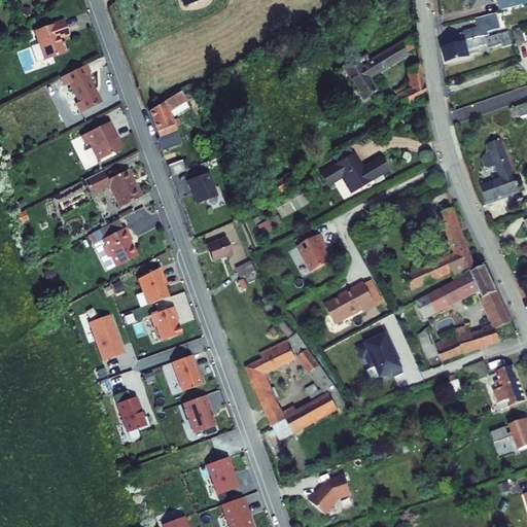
[(497,0),(499,8),(517,4),(515,0),(497,0)]
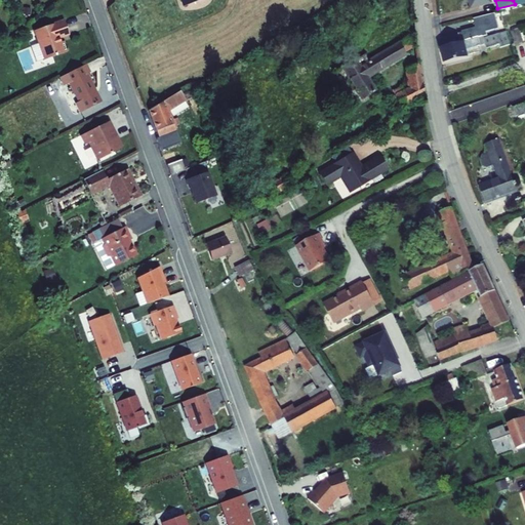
[(485,24),(443,35),(445,45),(483,35),(484,33),(488,32),(486,30),(512,24),(510,16),(503,17),(501,9),(482,14),(485,24)]
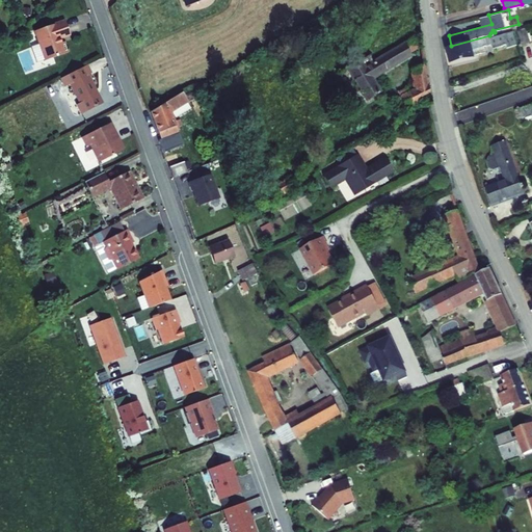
[(76,31),(70,17),(41,30),(46,43),(53,58),(76,49),(71,38),(68,40),(65,35),(76,31)]
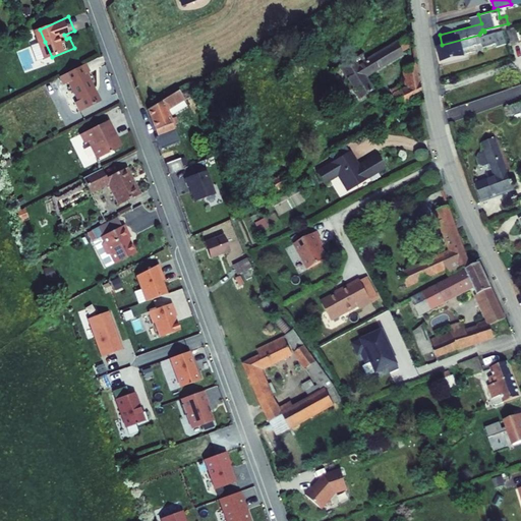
[(517,23),(509,25),(512,40),(520,38),(517,23)]
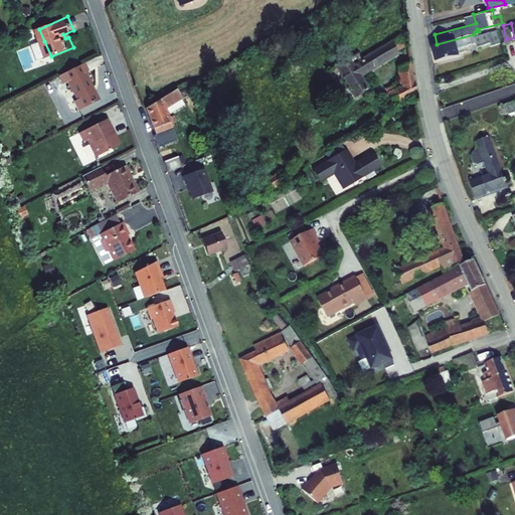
[(496,27),(479,31),(475,32),(474,34),(437,44),(435,44),(439,61),(461,55),(460,52),(459,47),(470,45),(476,43),(477,46),(490,43),(490,46),(500,43),(496,27)]
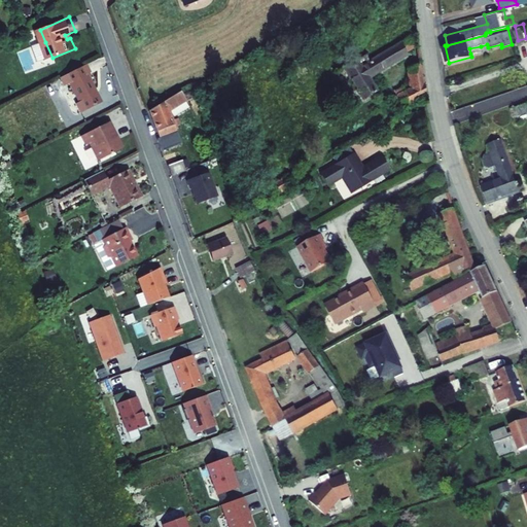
[(410,35),(361,64),(360,65),(366,76),(363,78),(371,92),(376,89),(370,75),(416,45),(410,35)]
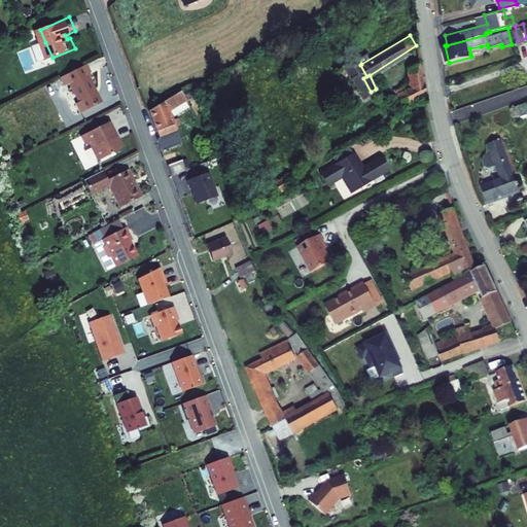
[(45,42),(38,46),(44,61),(53,58),(45,42)]
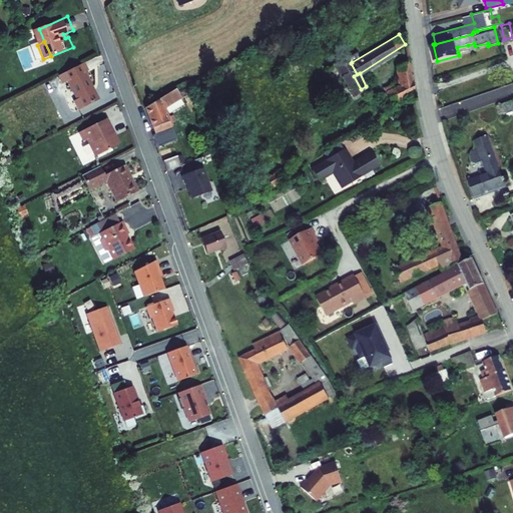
[(349,56),(337,62),(354,93),(361,89),(354,76),(357,74),(351,63),(352,62),(349,56)]
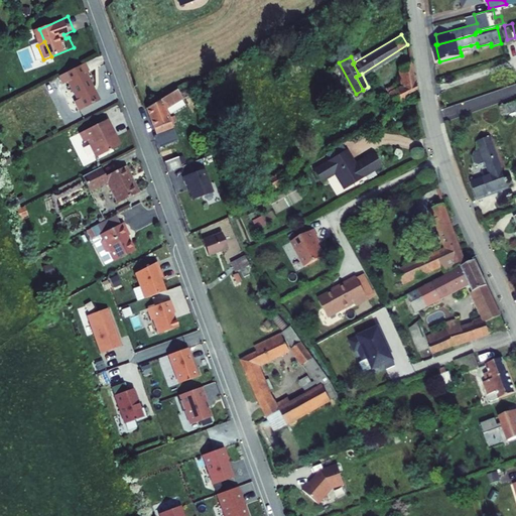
[(417,92),(412,59),(400,67),(404,84),(389,92),(394,103),(417,92)]
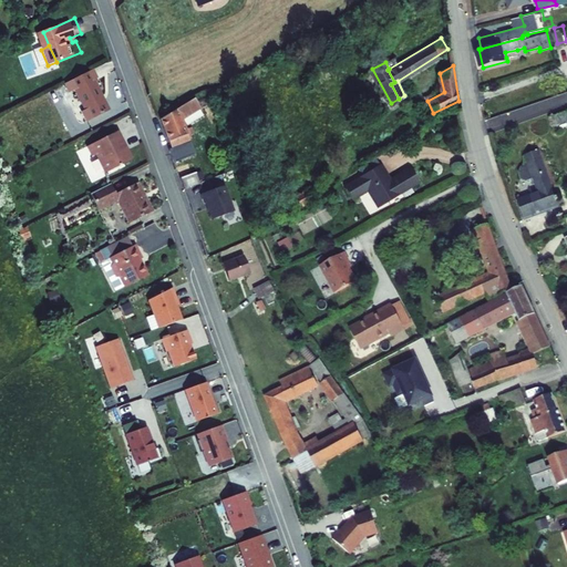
[(102,75),(98,66),(70,81),(74,90),(80,88),(90,107),(86,109),(92,120),(114,107),(99,78),(102,75)]
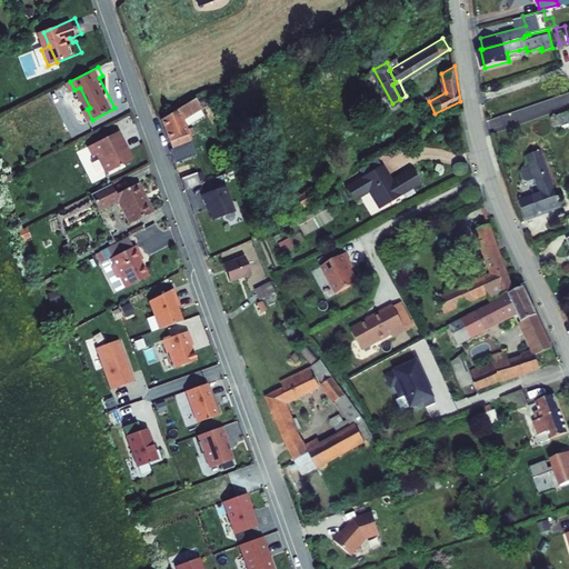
[(193,139),(186,116),(205,109),(200,96),(163,117),(175,147),(171,148),(176,160),(201,150),(197,138),(193,139)]
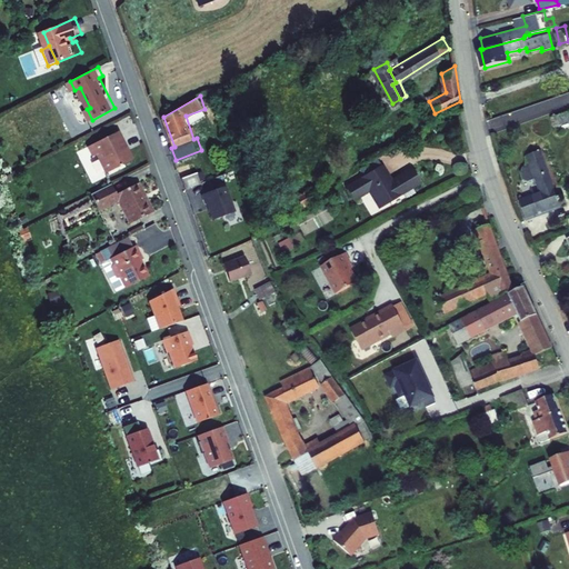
[(562,108),(555,110),(558,119),(565,116),(562,108)]
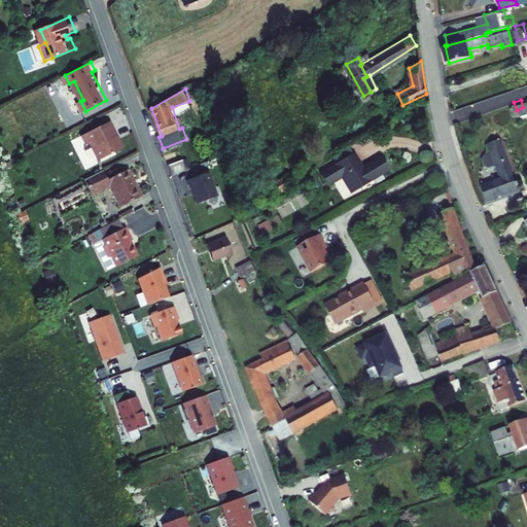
[(191,124),(195,134),(206,130),(201,115),(196,117),(197,121),(191,124)]
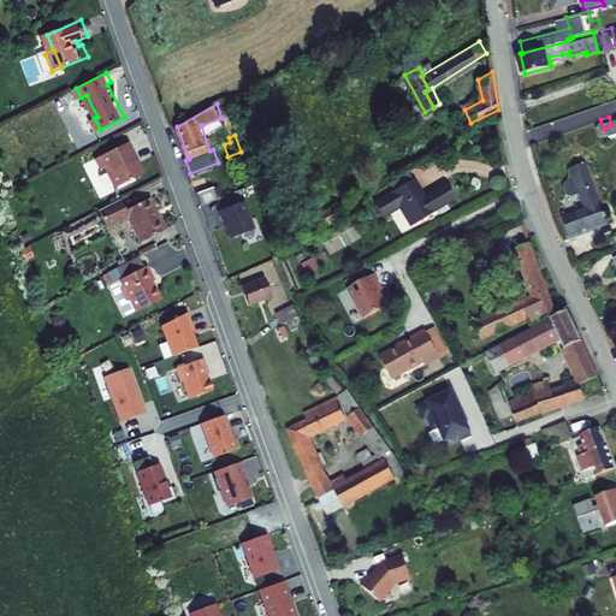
[(137,158),(141,157),(132,140),(99,158),(105,167),(108,166),(118,185),(148,170),(142,160),(140,161),(137,158)]
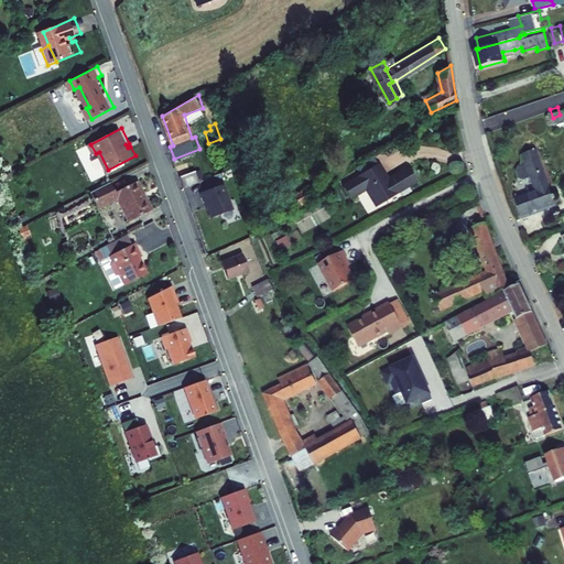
[(538,186),(516,196),(522,214),(557,199),(535,144),(532,145),(542,172),(533,176),(538,186)]
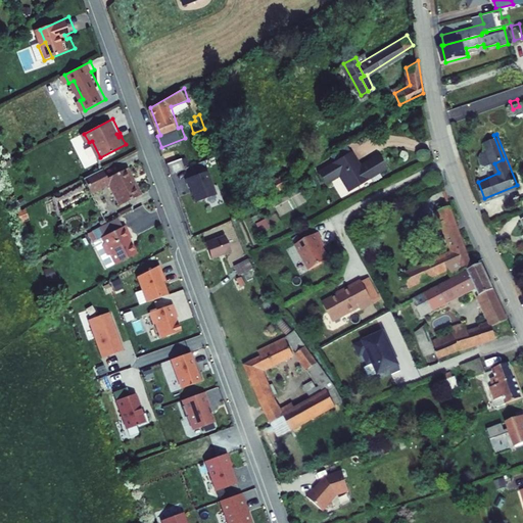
[(484,139),(494,163),(503,159),(493,135),(484,139)]
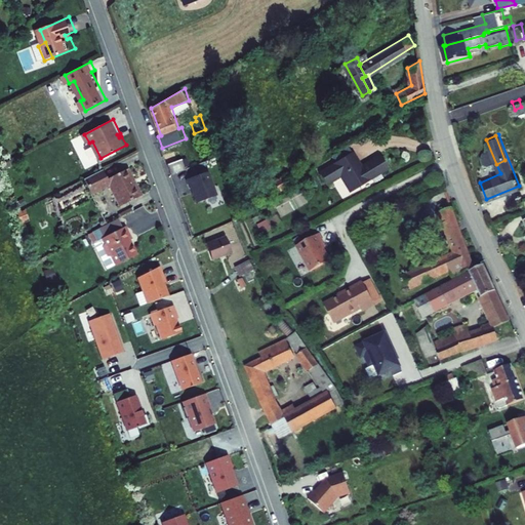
[(358,149),(324,169),(330,179),(346,170),(355,187),(391,164),(384,152),(366,163),(358,149)]
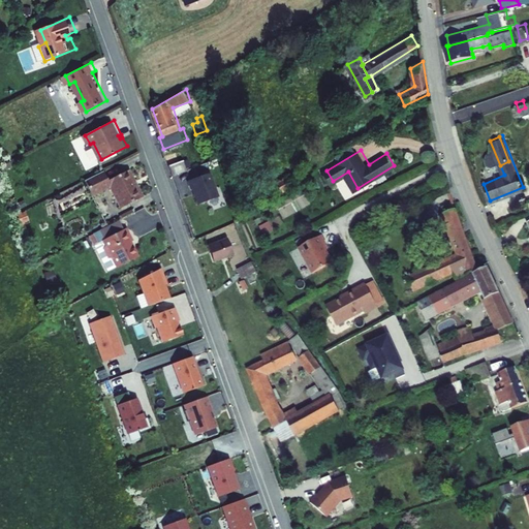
[(167,162),(172,172),(186,166),(183,157),(167,162)]
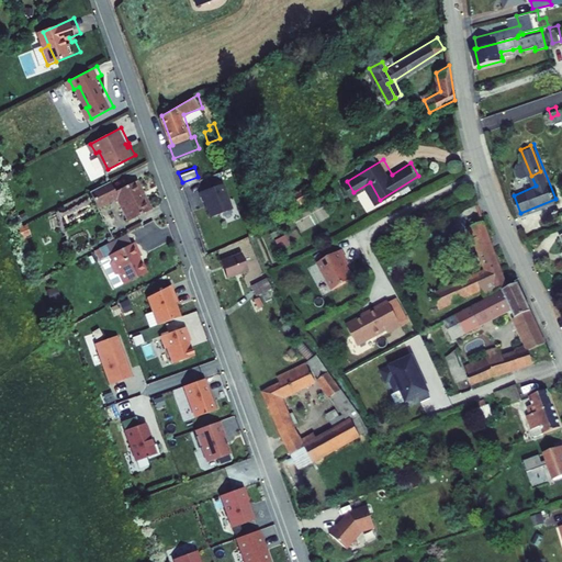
[(119,190),(113,180),(93,191),(101,206),(121,197),(133,220),(155,208),(139,179),(119,190)]
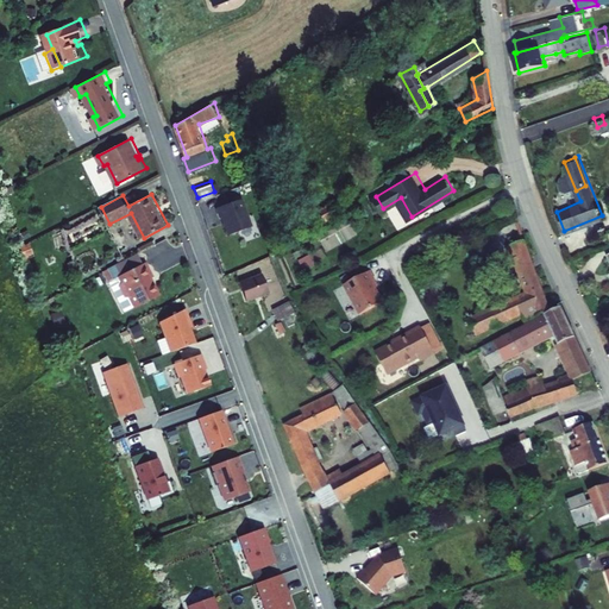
[(251,227),(240,199),(215,208),(219,218),(220,218),(221,217),(224,223),(223,224),(227,236),(251,227)]
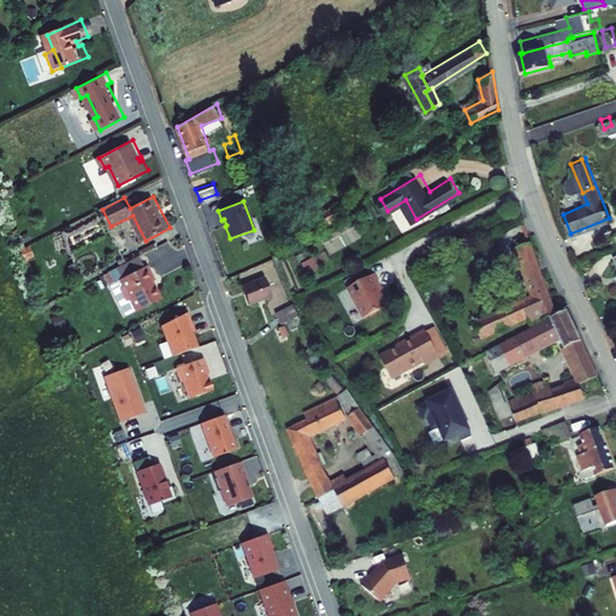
[(531,323),(557,312),(532,247),(519,253),(535,296),(493,315),(474,324),(480,337),(528,315),(531,323)]
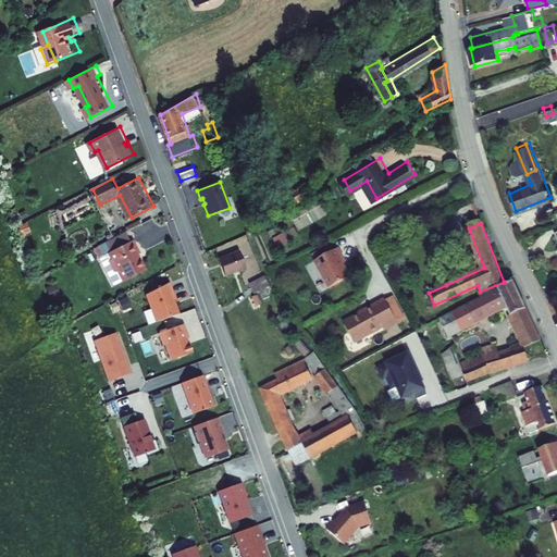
[(134,240),(130,231),(109,240),(114,250),(112,251),(114,256),(113,260),(119,271),(123,272),(127,280),(148,269),(140,254),(144,252),(136,239),(134,240)]
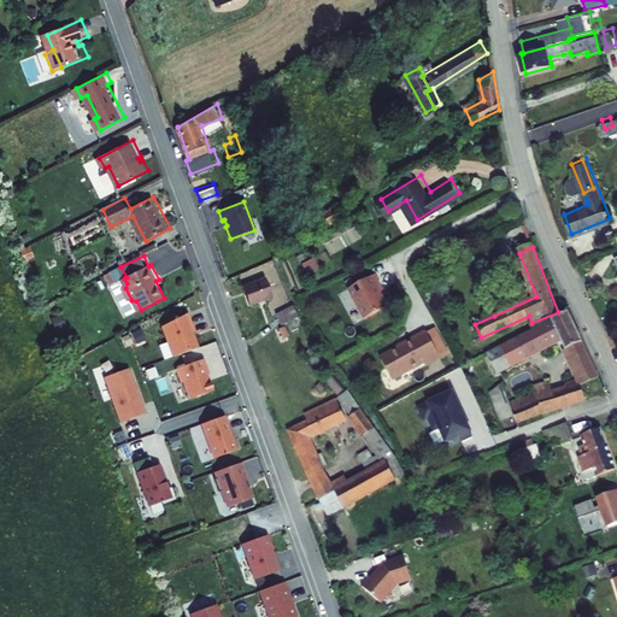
[(127,277),(121,266),(112,271),(118,282),(124,278),(127,277)]
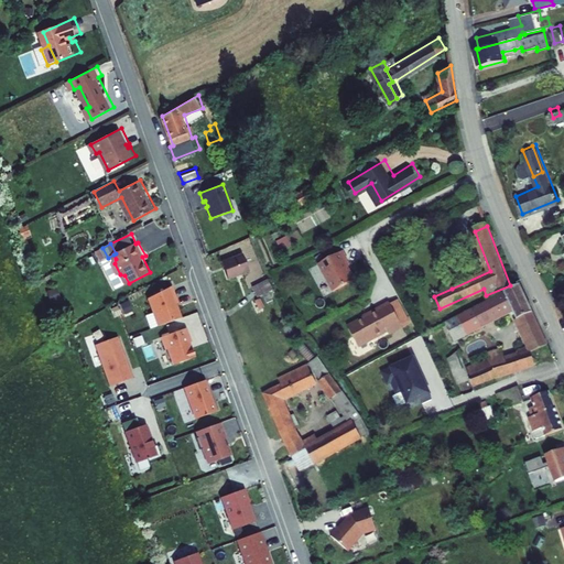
[(321,260),(334,288),(355,277),(346,258),(349,256),(345,247),(321,260)]
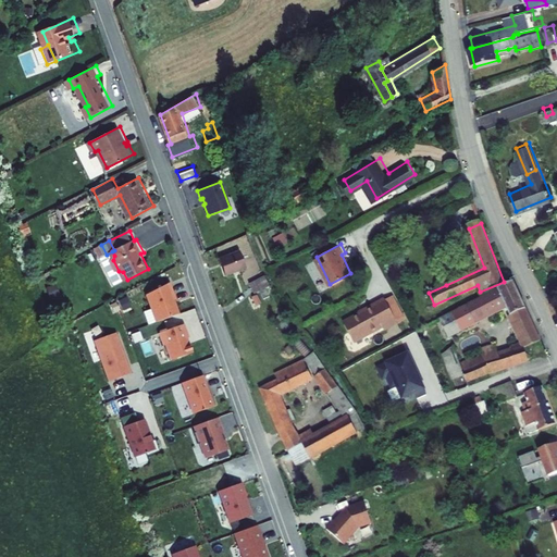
[(242,248),(222,256),(227,272),(248,265),(242,248)]
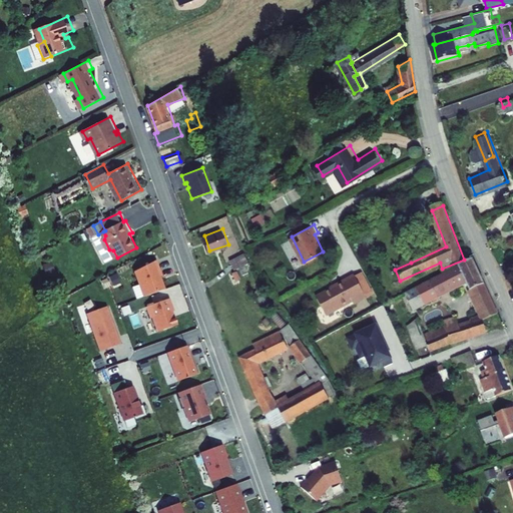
[(243,255),(230,260),(233,269),(247,265),(243,255)]
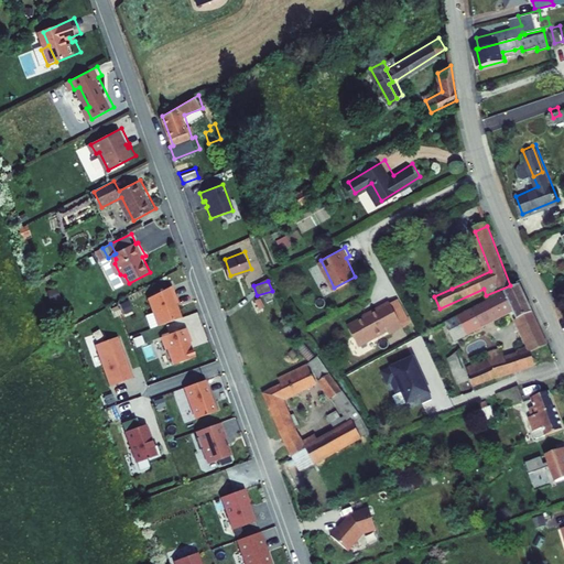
[(177,301),(171,283),(148,295),(158,323),(181,315),(175,301),(177,301)]
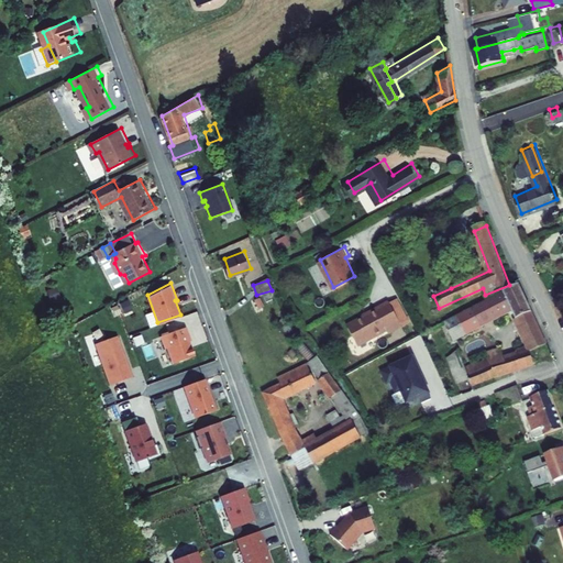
[(532,309),(520,283),(444,321),(454,340),(512,309),(516,316),(532,309)]
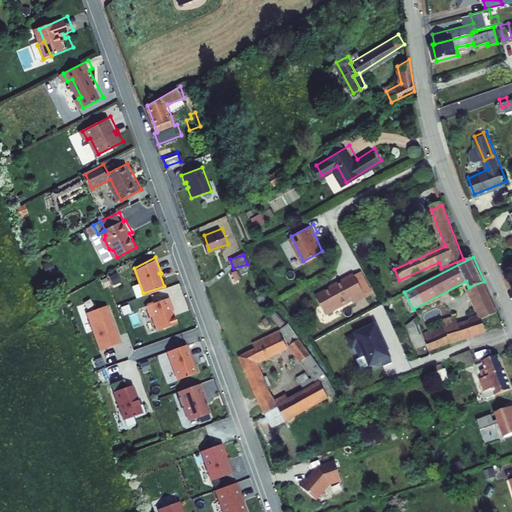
[(363,271),(356,275),(367,296),(374,292),(363,271)]
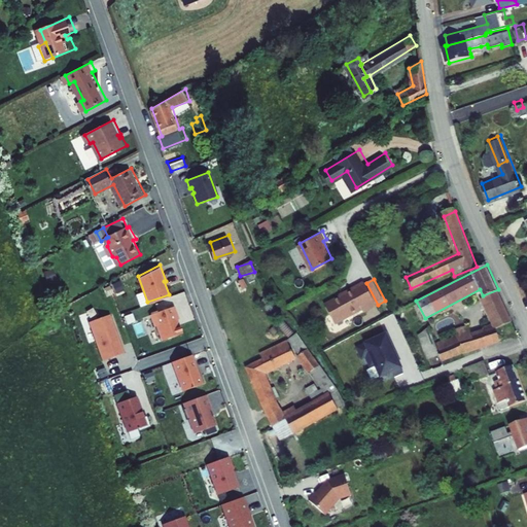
[(365,311),(378,305),(366,283),(365,281),(354,287),(355,288),(326,303),(337,322),(364,308),(365,311)]
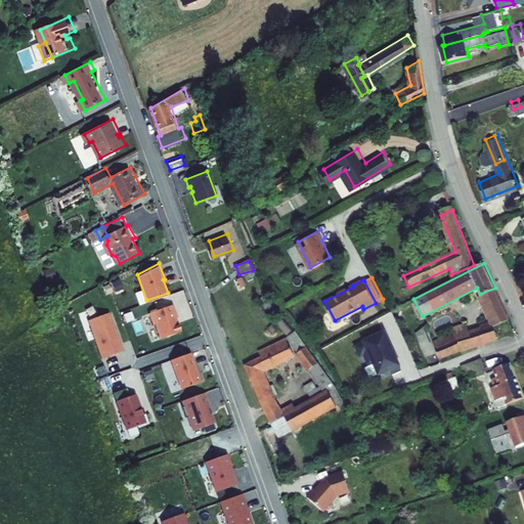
[(91,290),(87,282),(78,288),(82,295),(91,290)]
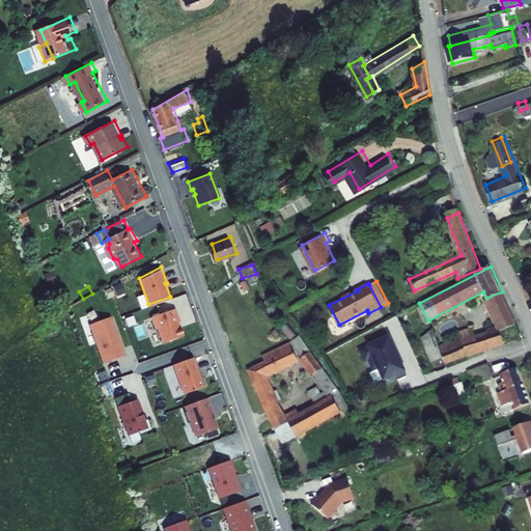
[(502,291),(486,298),(491,309),(507,302),(502,291)]
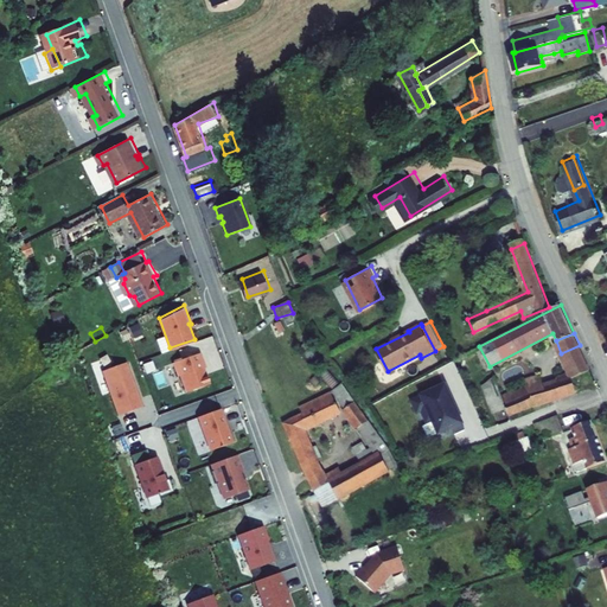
[(593,374),(580,345),(561,353),(570,375),(543,385),(540,378),(529,382),(530,384),(502,395),(506,406),(510,414),(577,389),(574,381),(593,374)]
